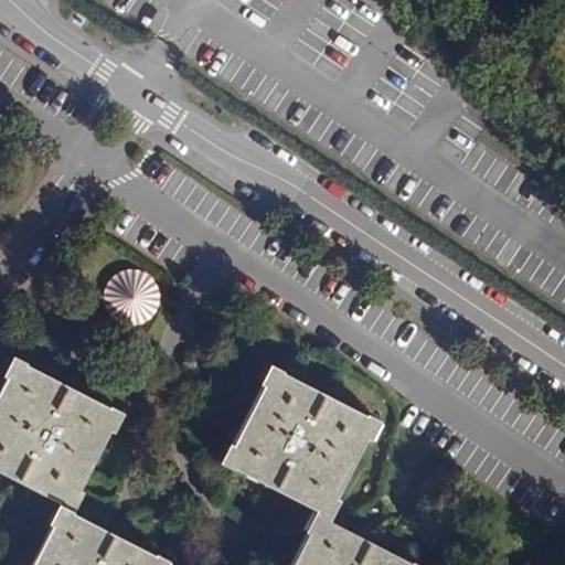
[(112,270),(110,321),(161,321),(162,270),(112,270)]
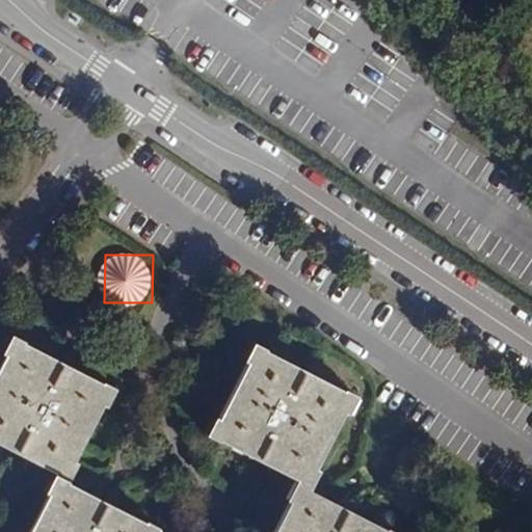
[(54,475),(69,481),(78,463),(74,461),(102,406),(106,407),(115,390),(102,381),(101,384),(63,363),(24,343),(25,341),(12,335),(1,354),(4,357),(0,366),(0,444),(55,473),(54,475)]
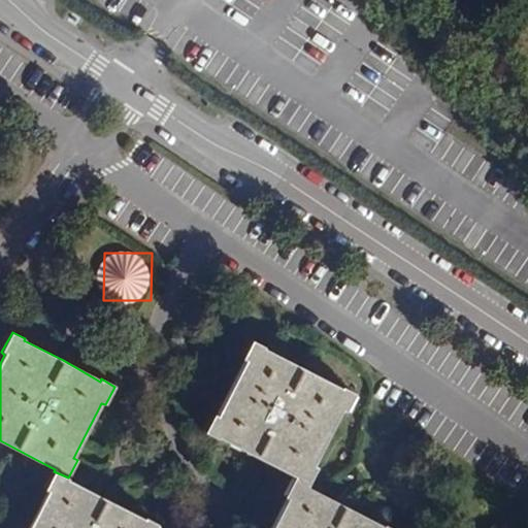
[(294,477),(306,485),(317,467),(314,465),(341,410),(344,413),(355,393),(341,386),(340,388),(262,349),(264,345),(252,340),(242,359),(245,360),(218,416),(213,414),(204,432),(217,439),(219,437),(254,456),(294,476),(294,477)]
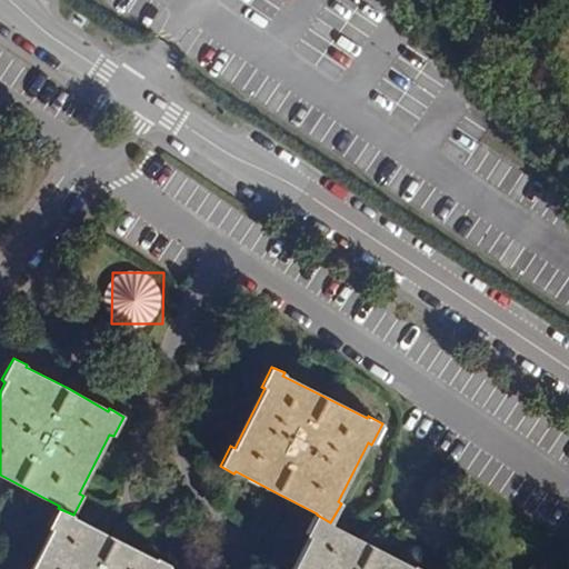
[(72,517),(73,515),(58,508),(49,527),(51,529),(30,568),(167,568),(170,563),(157,557),(155,559),(113,539),(72,517)]
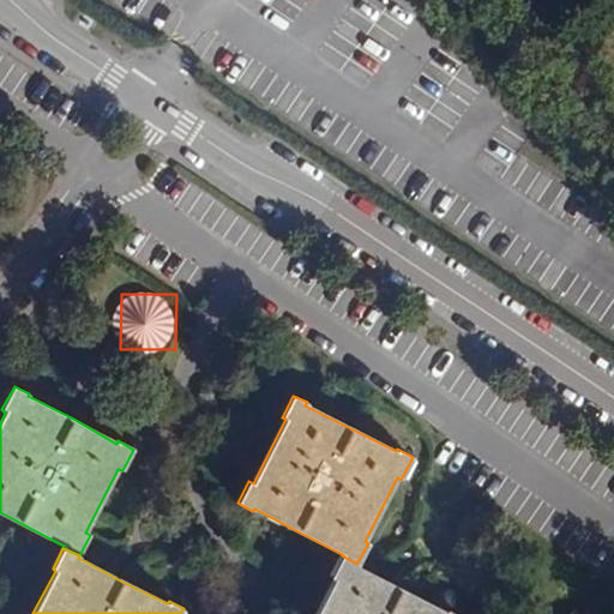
[(355,566),(356,564),(342,555),(329,577),(335,579),(315,613),(455,613),(445,608),(444,612),(355,566)]
